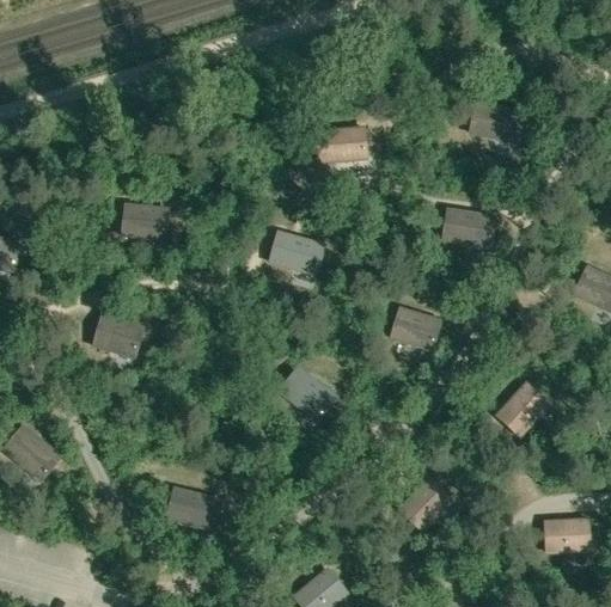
[(521,110),(475,100),(469,130),(515,140),(521,110)]
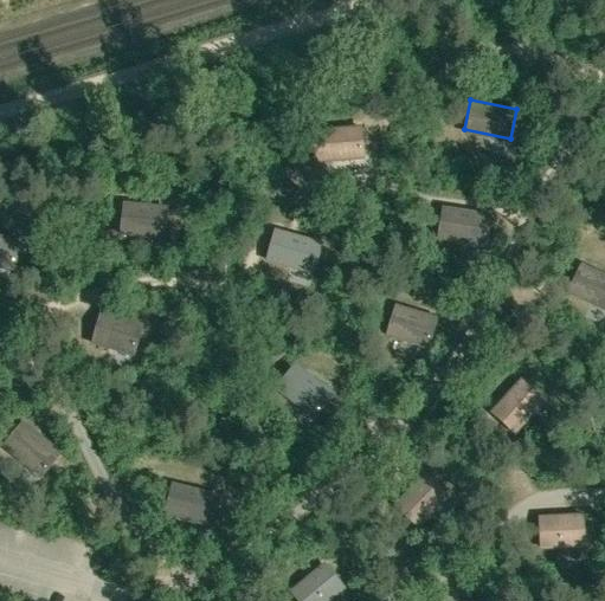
[(359,124),(311,129),(314,159),(361,154),(359,124)]
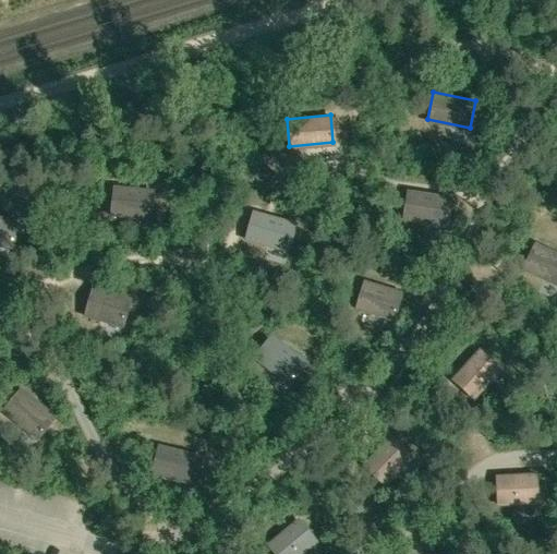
[(148,217),(152,189),(113,184),(110,213),(148,217)]
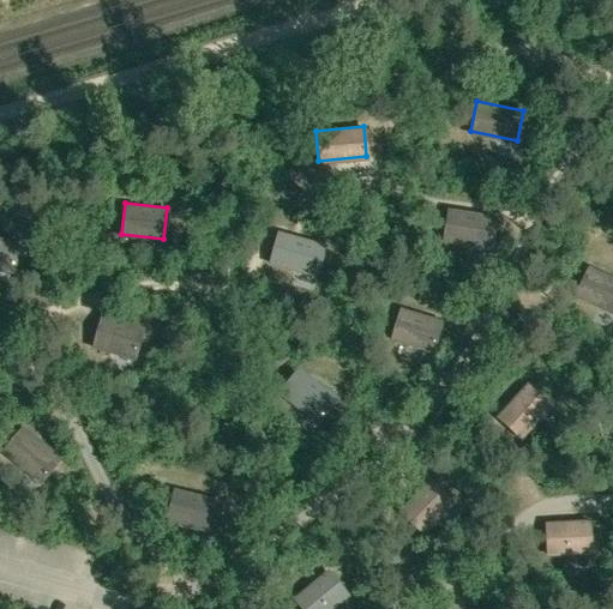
[(496,216),(448,209),(443,239),(491,246),(496,216)]
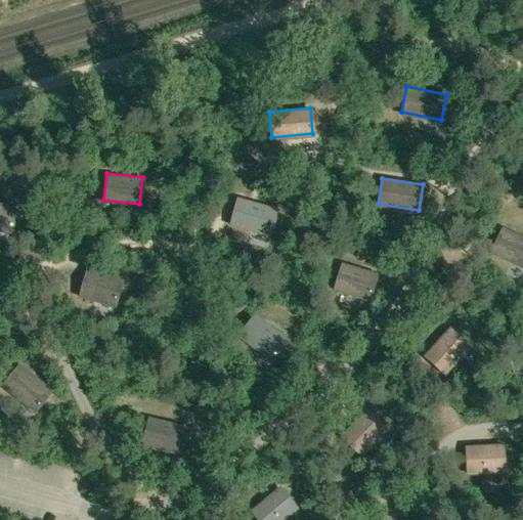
[(276,208),(236,197),(230,222),(269,233),(276,208)]
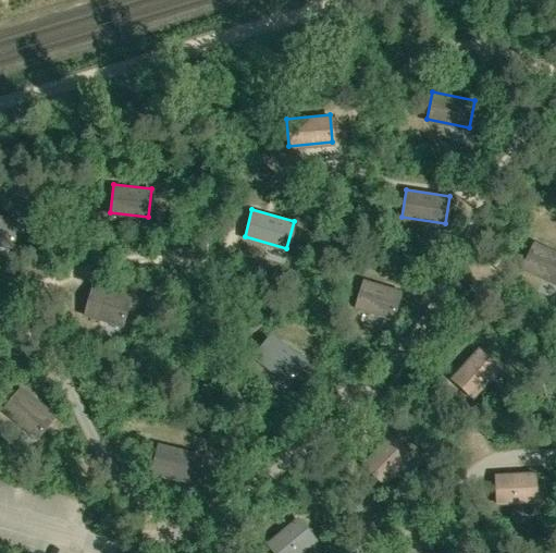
[(0,243),(11,245),(16,218),(0,214),(0,243)]
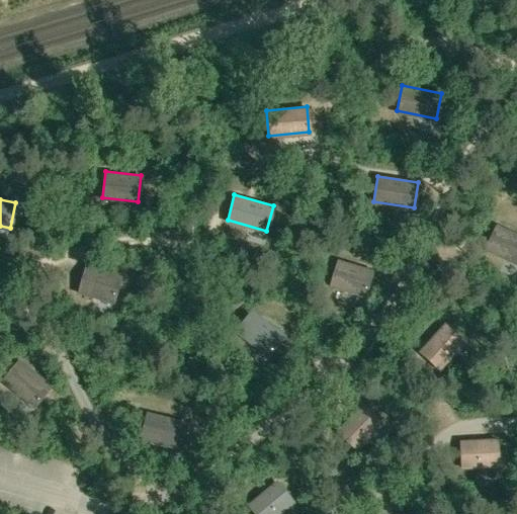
[(516,234),(496,224),(485,248),(516,262),(516,234)]
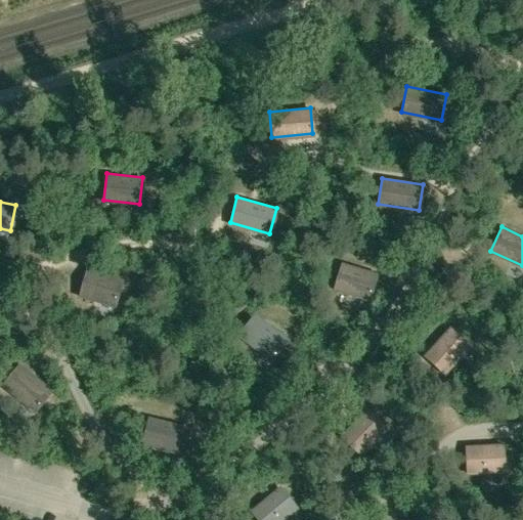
[(334,288),(368,298),(376,272),(341,262),(334,288)]
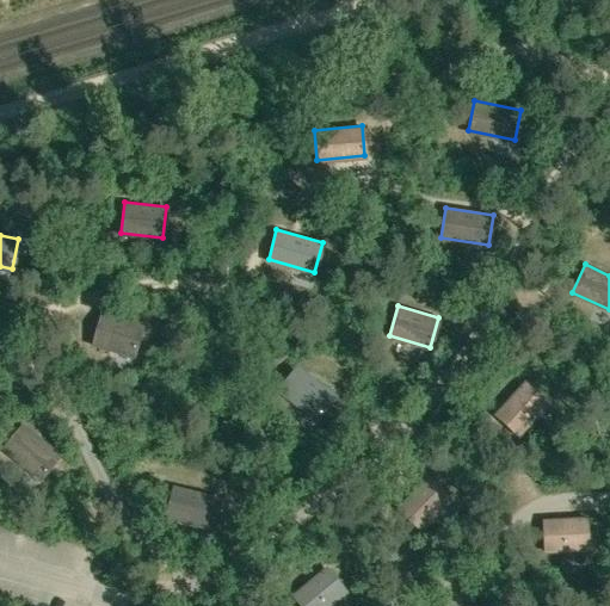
[(141,325),(100,314),(92,344),(133,354),(141,325)]
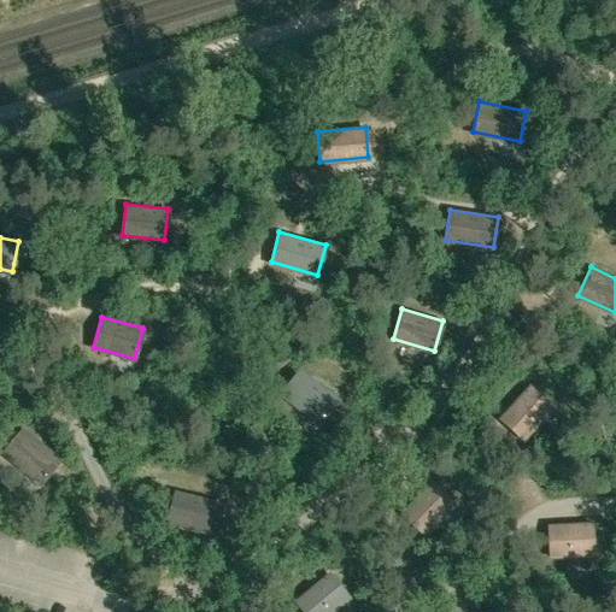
[(299,369),(281,393),(318,422),(338,398),(299,369)]
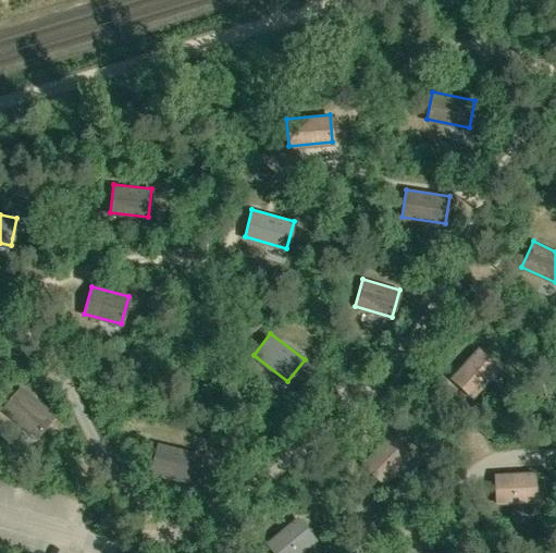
[(478,347),(452,376),(472,394),(498,366),(478,347)]
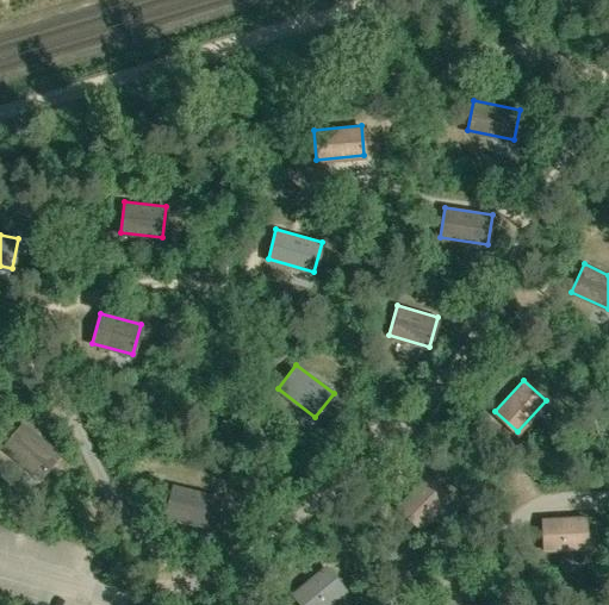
[(23,423),(2,447),(39,476),(58,453),(23,423)]
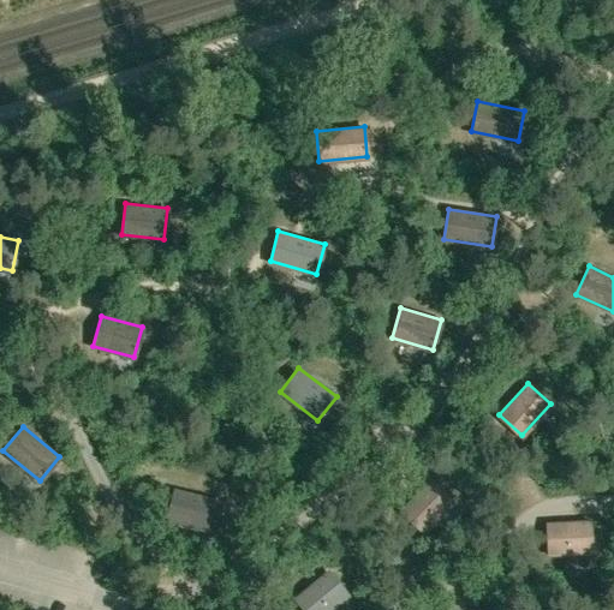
[(430,478),(401,509),(423,530),(453,500),(430,478)]
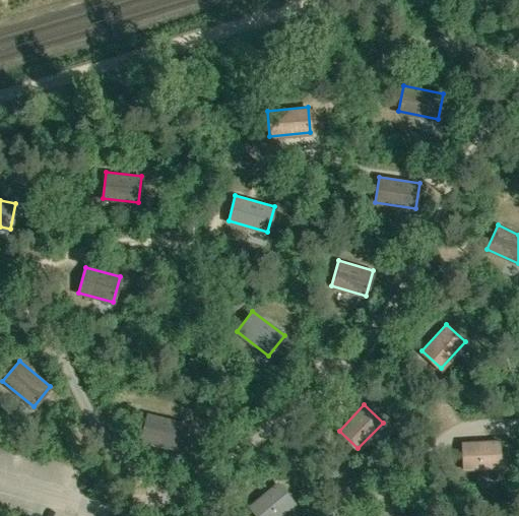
[(147,413),(141,439),(181,448),(187,423),(147,413)]
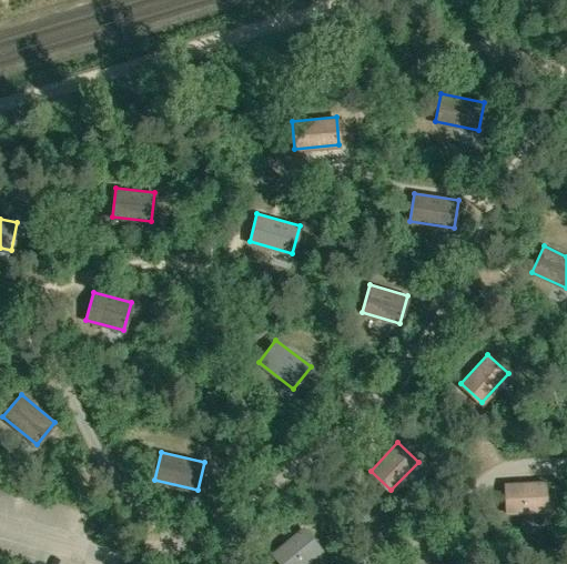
[(545,480),(506,483),(507,510),(546,507),(545,480)]
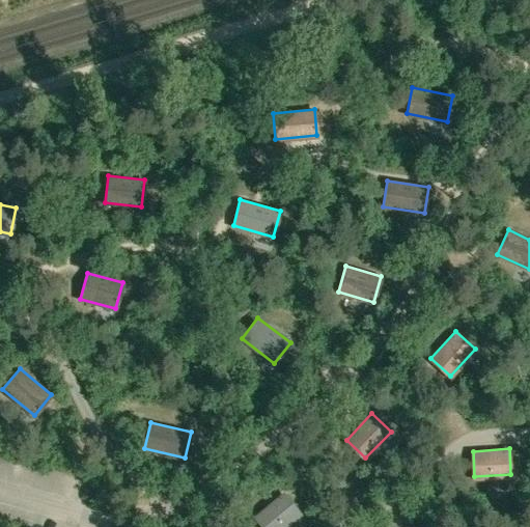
[(282,493),(255,516),(265,526),(283,526),(300,514),(282,493)]
